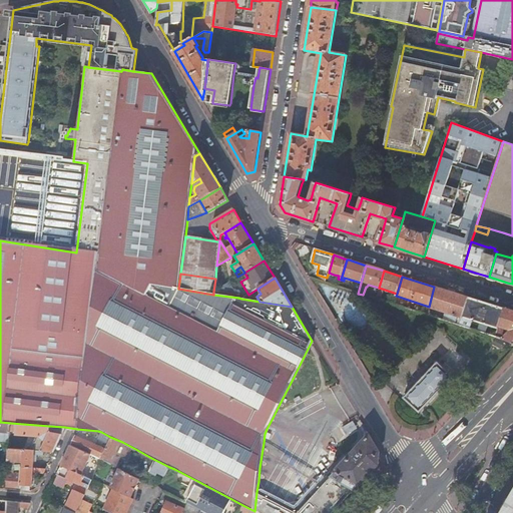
[(213,292),(213,295),(238,298),(228,283),(213,292)]
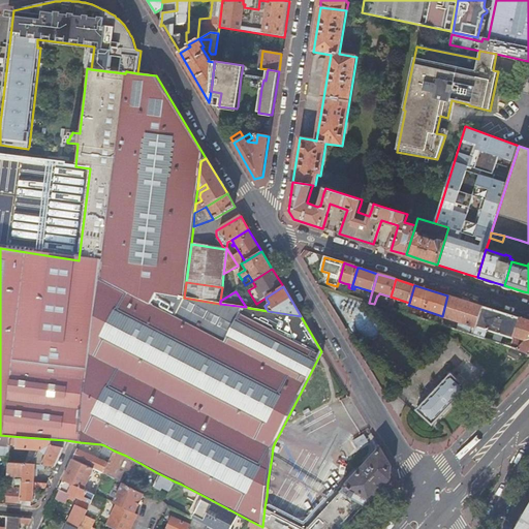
[(465,301),(447,296),(442,316),(441,317),(463,323),(470,325),(473,327),(475,328),(476,327),(481,307),(465,301)]
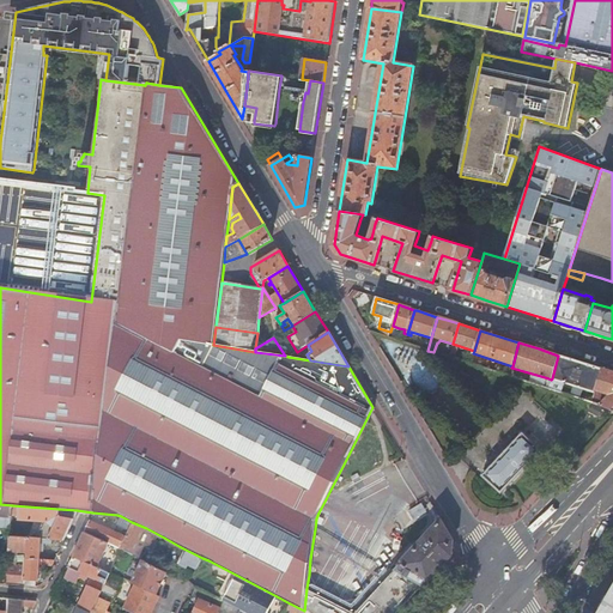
[(572,386),(570,396),(580,399),(583,389),(595,393),(602,369),(598,368),(581,363),(563,357),(558,356),(552,378),(564,382),(572,386)]
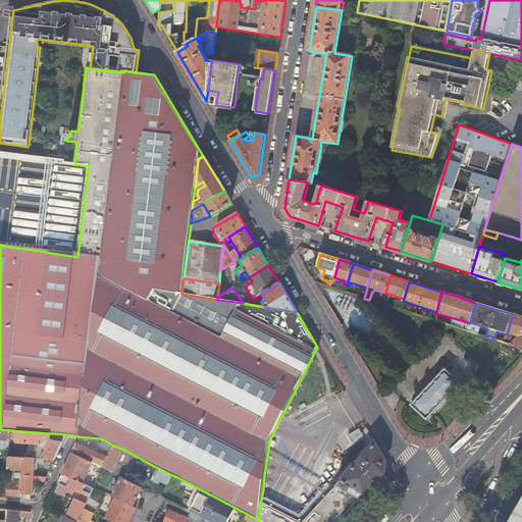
[(506,336),(504,343),(521,350),(521,317),(513,314),(507,334),(518,337),(516,340),(506,336)]
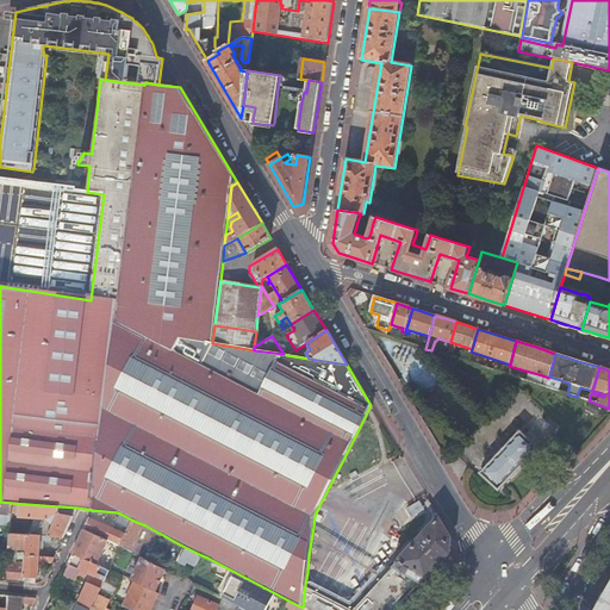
[(534,373),(531,383),(540,385),(542,375),(534,373)]
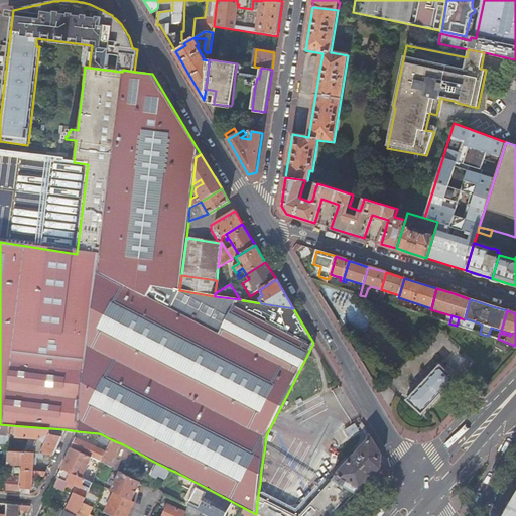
[(464,319),(462,328),(472,331),(475,321),(465,318),(464,319)]
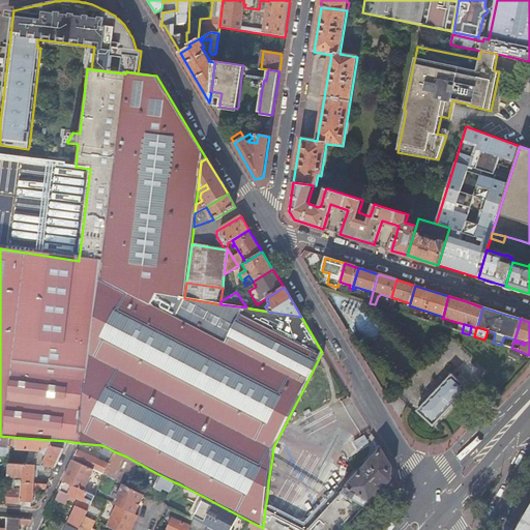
[(433,425),(467,388),(451,374),(417,411),(433,425)]
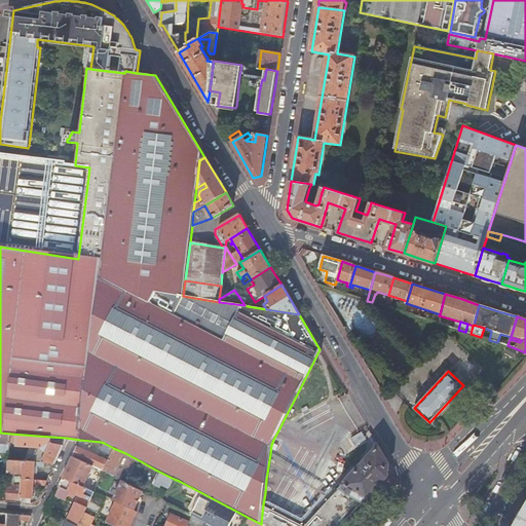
[(9,442),(10,434),(0,433),(0,452),(8,453),(9,442)]
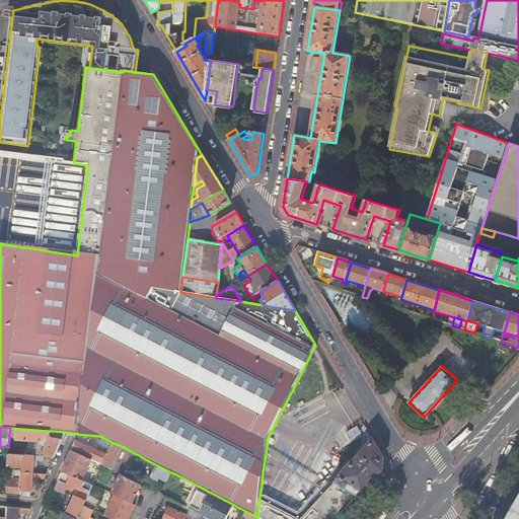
[(50,437),(50,431),(10,428),(9,436),(15,436),(15,439),(36,441),(30,455),(45,456),(54,457),(62,439),(50,437)]
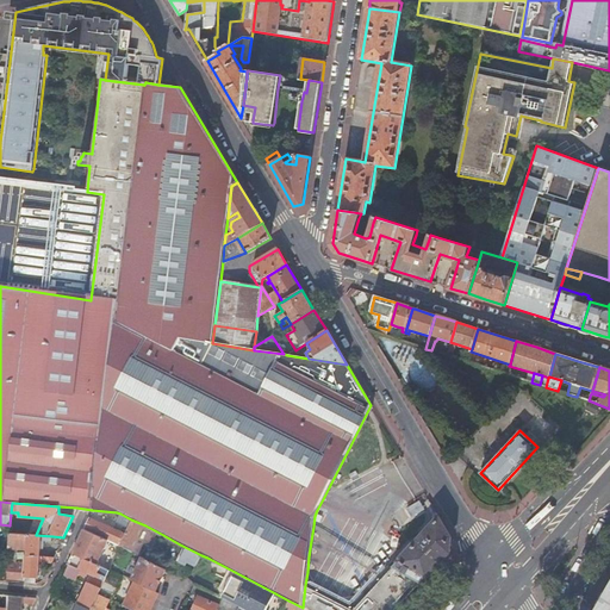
[(417,504),(406,510),(411,518),(422,511),(417,504)]
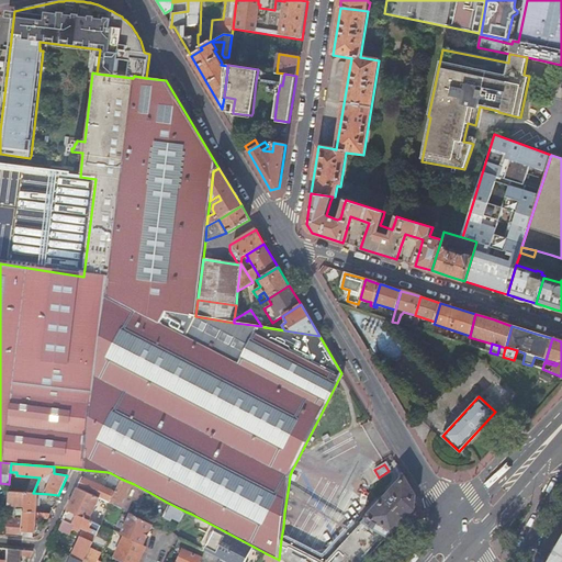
[(117,486),(121,479),(111,473),(107,481),(110,482),(117,486)]
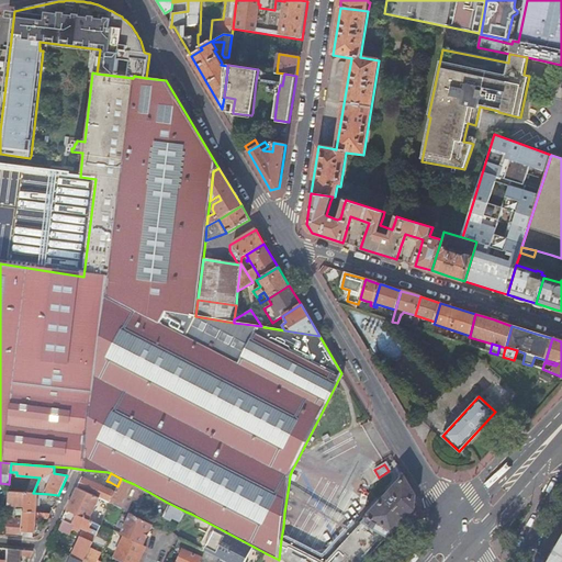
[(404,476),(366,518),(393,531),(414,509),(415,495),(404,476)]
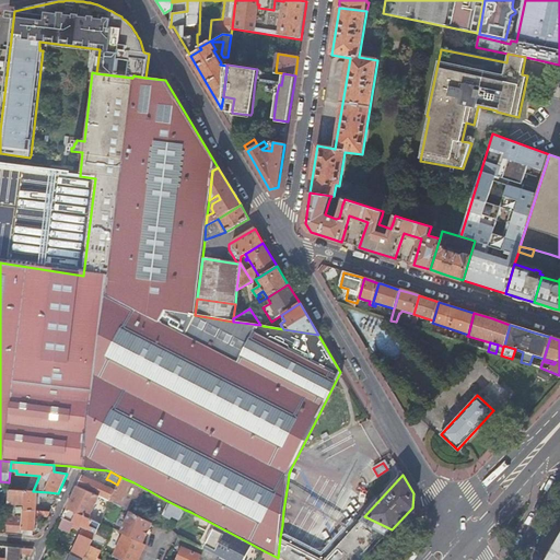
[(81,476),(77,486),(98,496),(109,501),(114,491),(106,487),(81,476)]
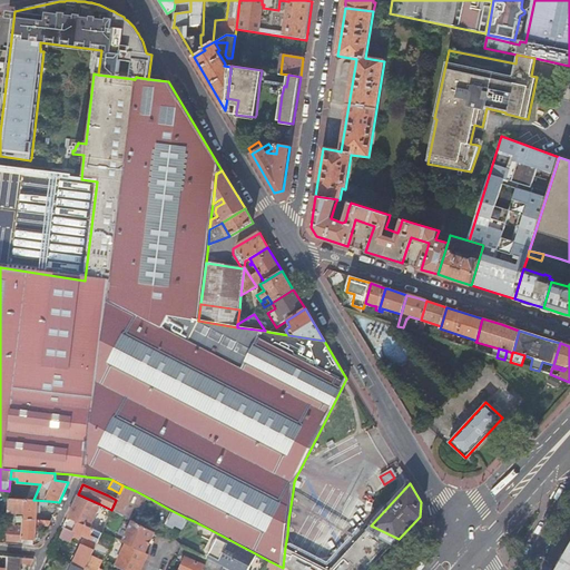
[(127,509),(136,491),(123,485),(119,493),(116,500),(111,510),(112,510),(117,512),(130,519),(134,512),(127,509)]
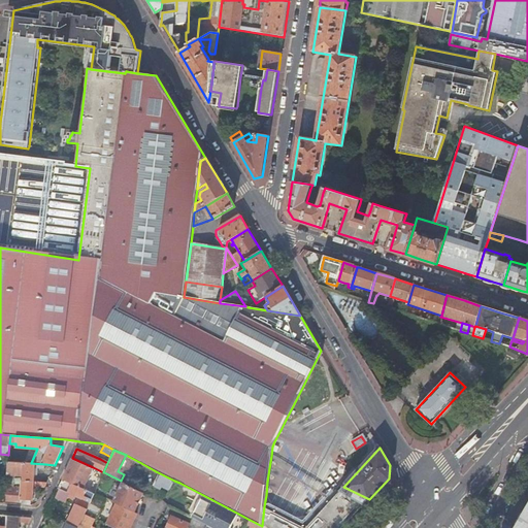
[(100,459),(107,463),(110,457),(103,453),(100,459)]
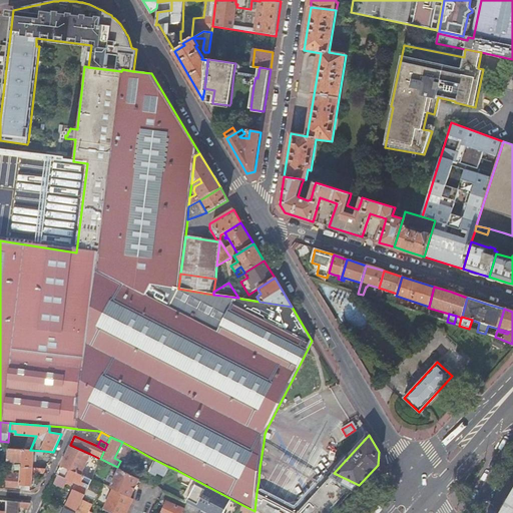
[(70,445),(60,465),(81,475),(90,454),(70,445)]
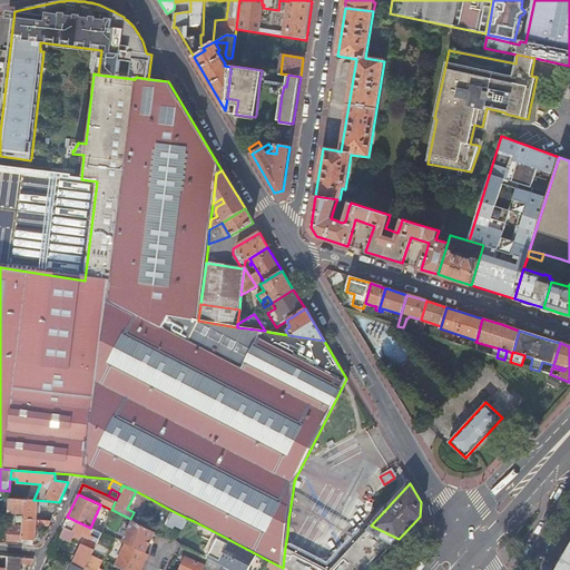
[(6,542),(22,544),(25,524),(25,519),(25,514),(26,500),(9,498),(8,512),(13,513),(13,523),(15,524),(15,527),(7,526),(6,542)]
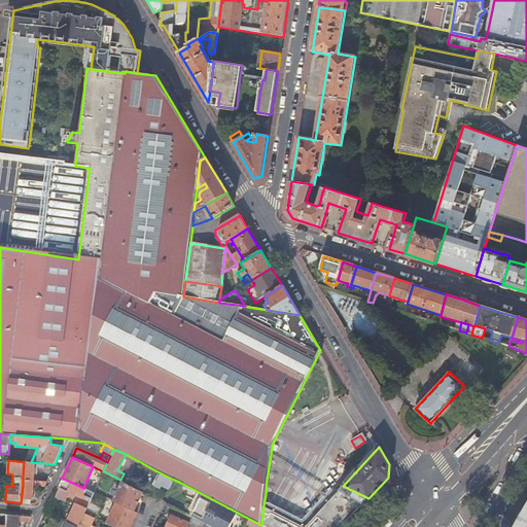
[(23,476),(23,480),(34,481),(35,467),(44,467),(45,463),(31,462),(24,462),(23,476)]
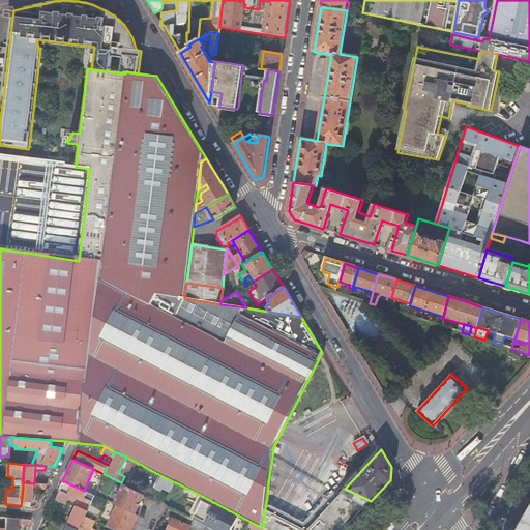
[(170,492),(175,482),(156,473),(150,484),(162,491),(164,489),(170,492)]
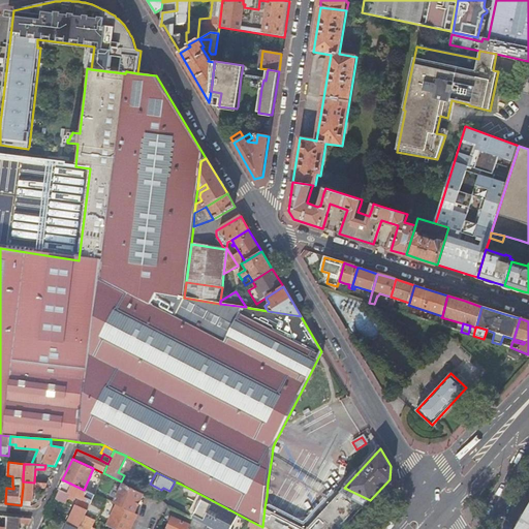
[(79,498),(91,503),(92,499),(95,495),(87,491),(84,490),(62,479),(58,489),(74,496),(79,498)]
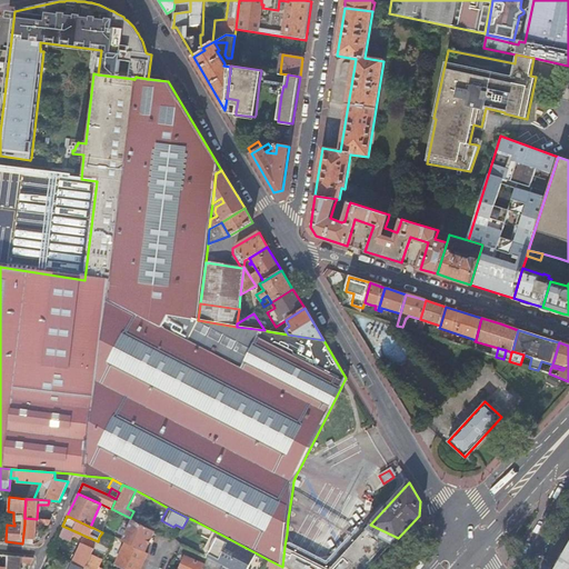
[(48,525),(50,520),(37,519),(25,518),(25,523),(22,543),(33,545),(33,539),(35,539),(36,523),(48,525)]
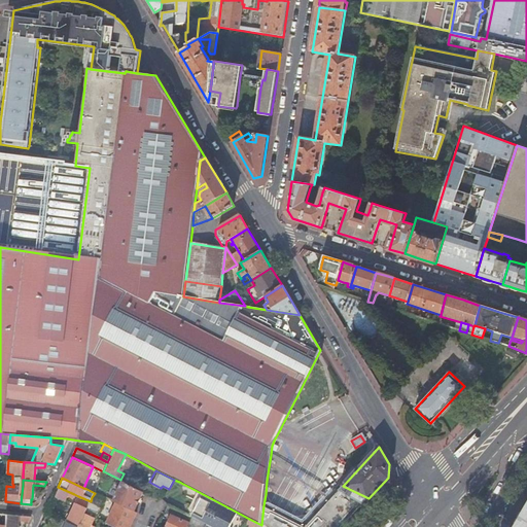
[(124,482),(113,500),(116,502),(134,510),(142,492),(124,482)]
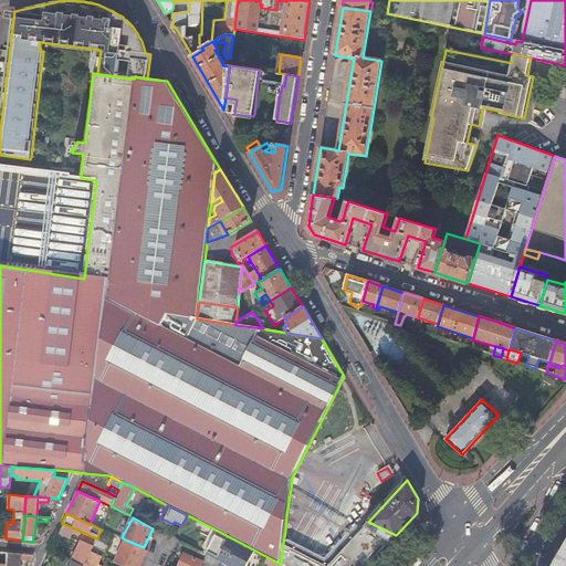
[(328,565),(326,565),(283,543),(281,564),(285,565),(367,565),(396,535),(368,522),(342,552),(328,565)]
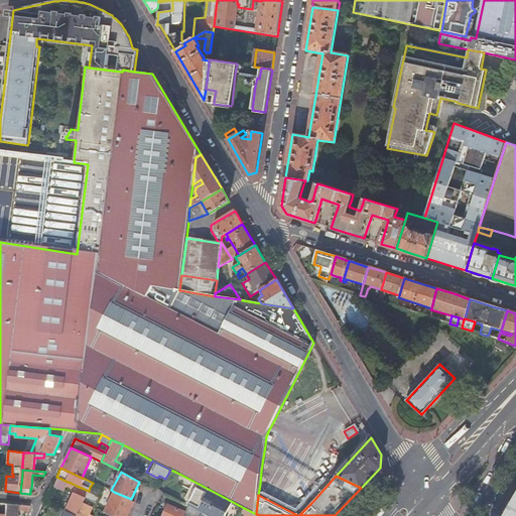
[(56,477),(52,485),(70,492),(73,484),(56,477)]
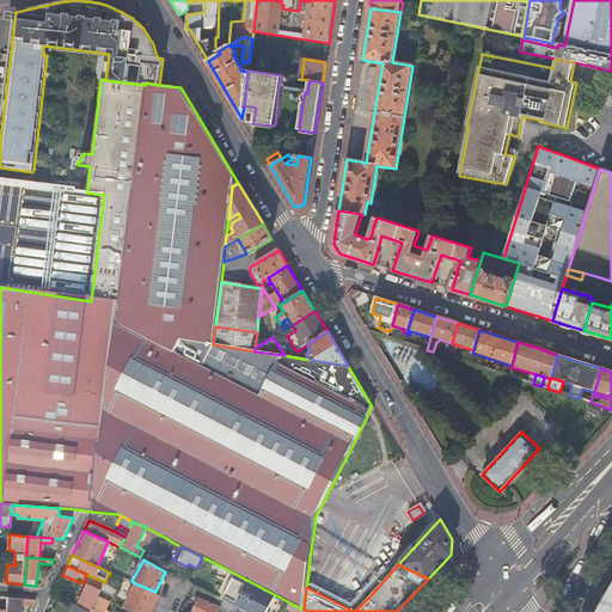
[(101,591),(98,595),(110,601),(112,603),(123,577),(110,571),(110,573),(106,577),(105,582),(101,591)]
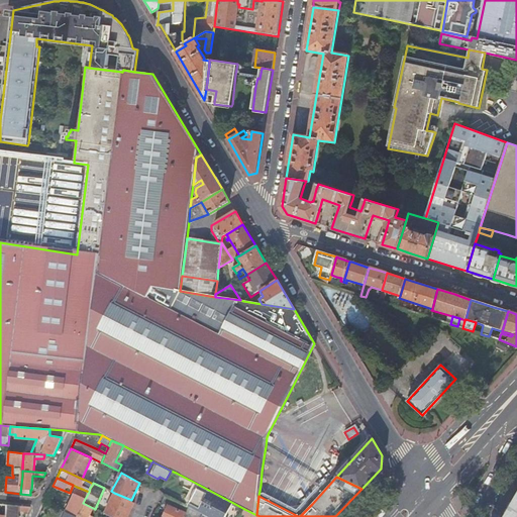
[(207,516),(226,516),(233,503),(199,485),(197,489),(188,507),(189,507),(191,508),(203,515),(207,516)]
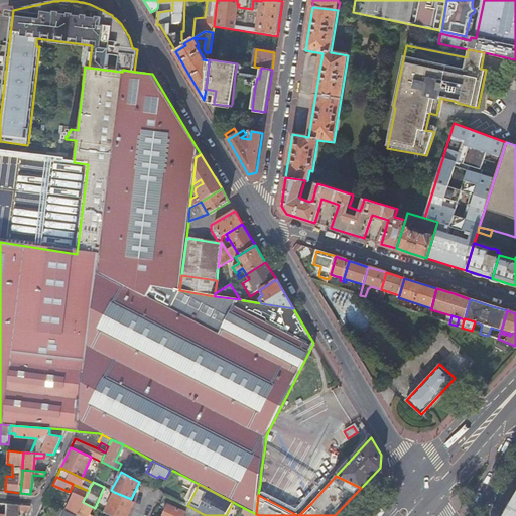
[(66,512),(75,515),(77,515),(83,502),(85,498),(89,491),(77,486),(65,511),(66,512)]
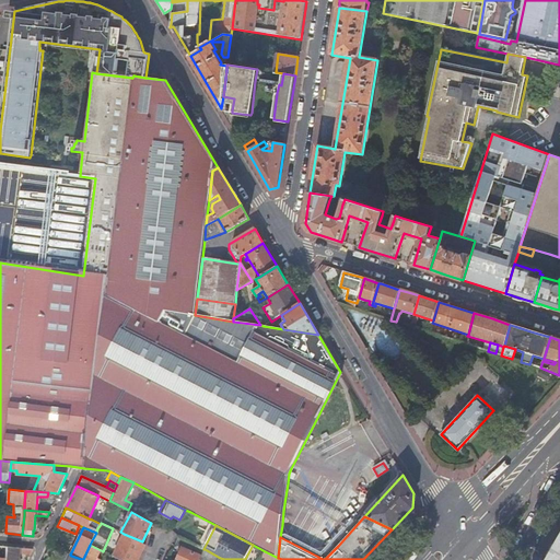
[(113,556),(121,559),(137,559),(144,543),(142,541),(124,534),(113,556)]
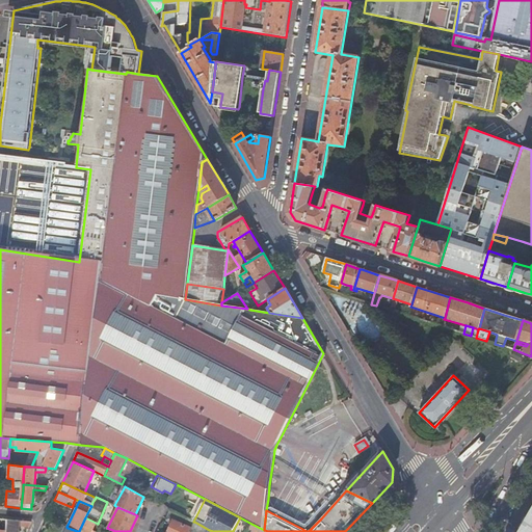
[(531,531),(531,510),(527,520),(520,531),(531,531)]
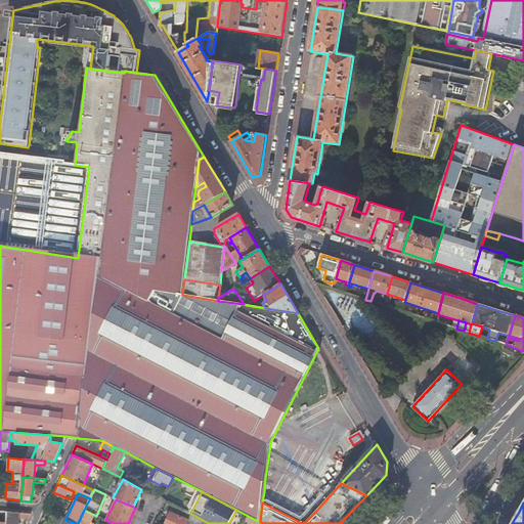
[(78,523),(89,523),(94,515),(84,510),(78,523)]
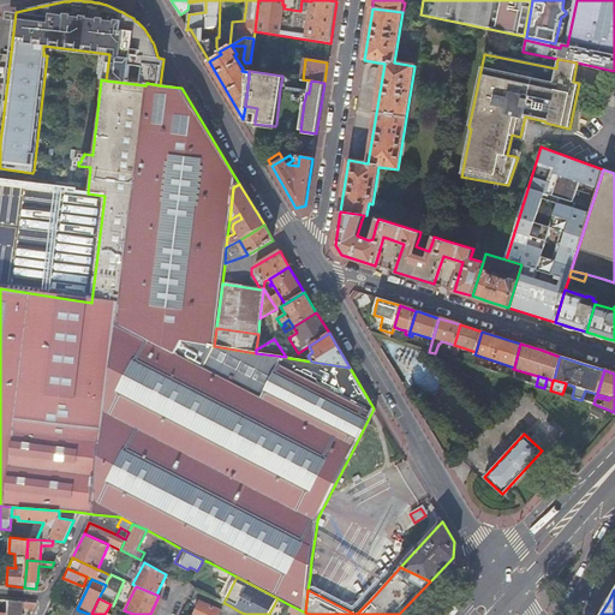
[(4,614),(18,614),(19,607),(34,608),(35,604),(35,602),(6,599),(5,614),(4,614)]
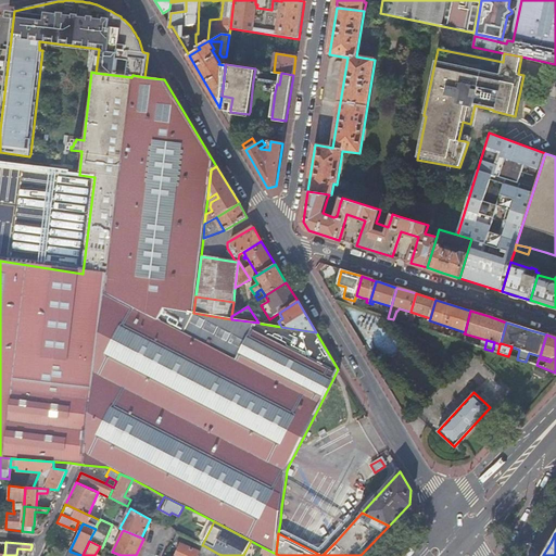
[(174,555),(197,555),(199,553),(180,543),(174,555)]
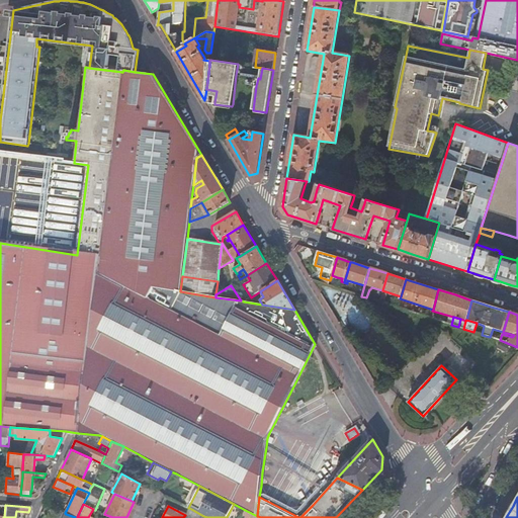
[(183,517),(202,517),(203,516),(191,509),(189,508),(185,515),(183,517)]
